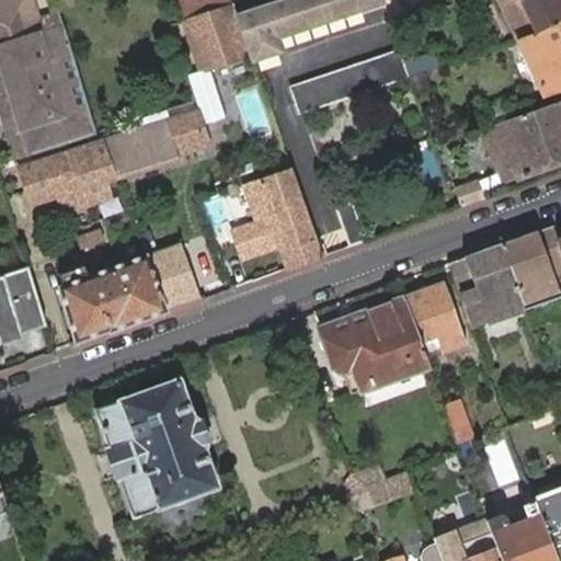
[(274,0),(237,12),(251,53),(252,58),(279,48),(275,34),(380,0),(274,0)]
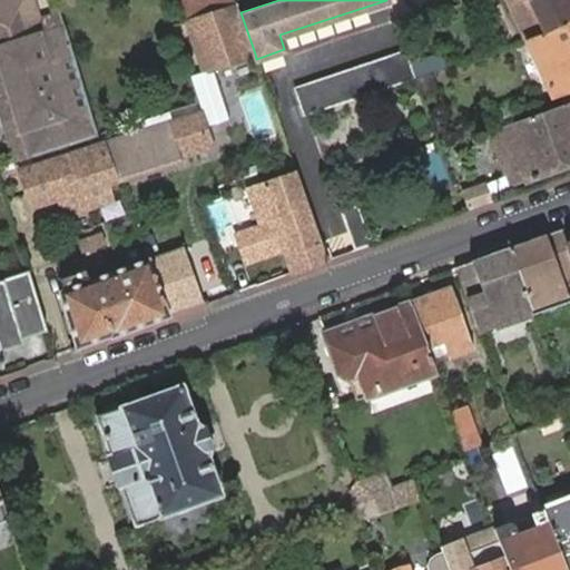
[(569,20),(569,0),(509,0),(527,38),(569,20)]
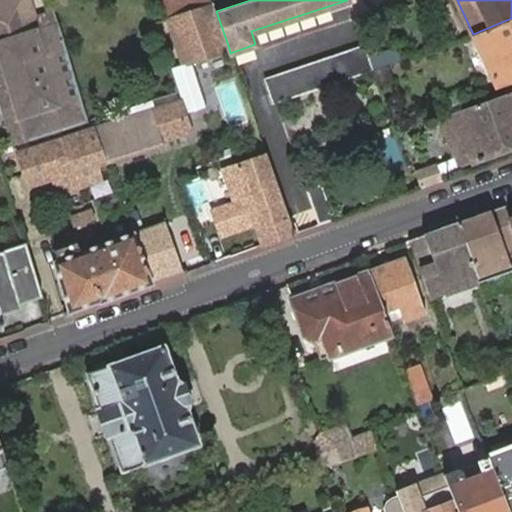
[(213,3),(168,18),(183,63),(229,48),(216,11),(213,3)]
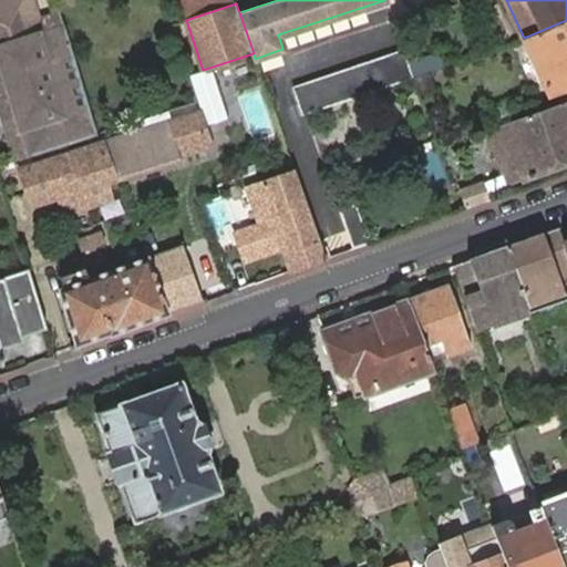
[(0,50),(64,30),(60,16),(26,26),(19,4),(0,10),(0,50)]
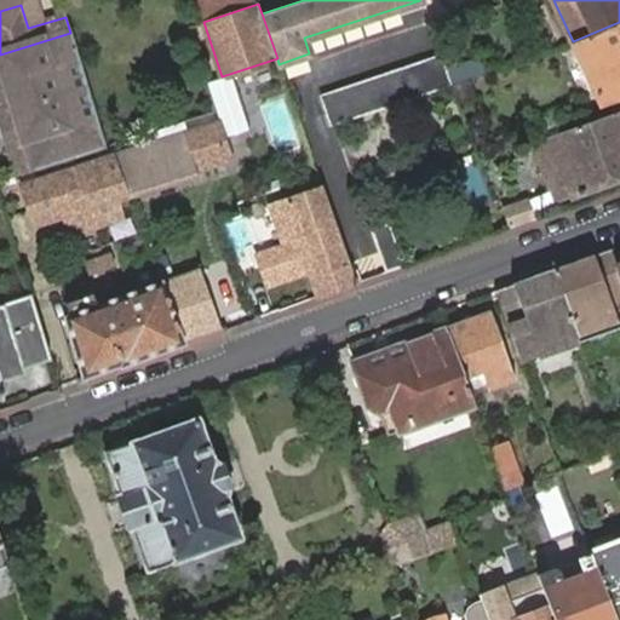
[(619,22),(573,41),(602,108),(614,104),(619,101),(619,22)]
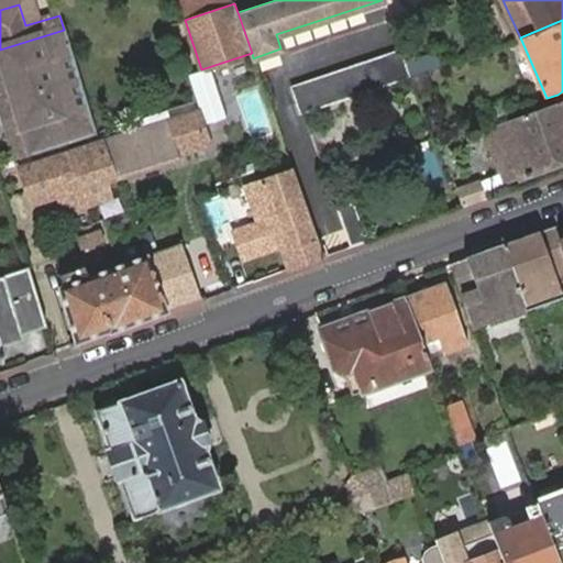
[(95,134),(64,30),(0,50),(0,63),(29,155),(65,143),(81,139),(95,134)]
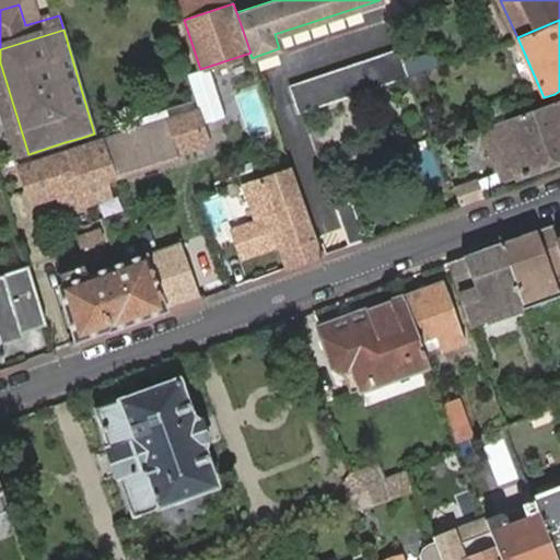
[(300,116),(302,115),(409,77),(405,63),(400,51),(291,91),(300,116)]
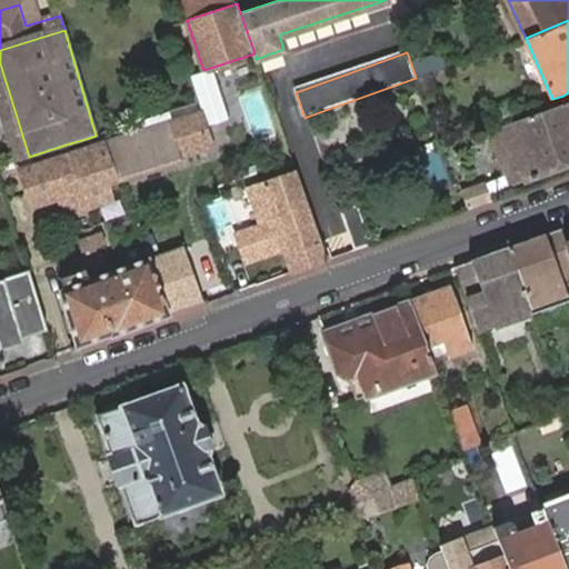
[(411,65),(416,78),(432,72),(448,67),(443,55),(411,65)]
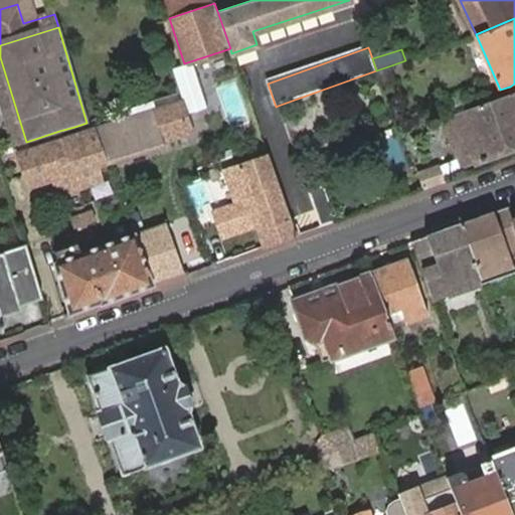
[(0,57),(0,91),(16,146),(26,142),(0,57)]
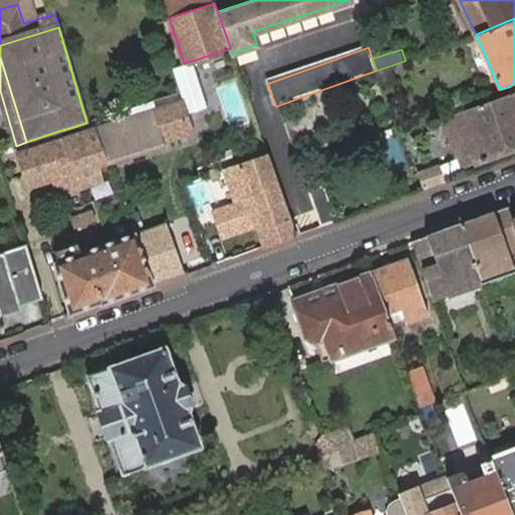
[(376,70),(380,82),(394,77),(391,65),(376,70)]
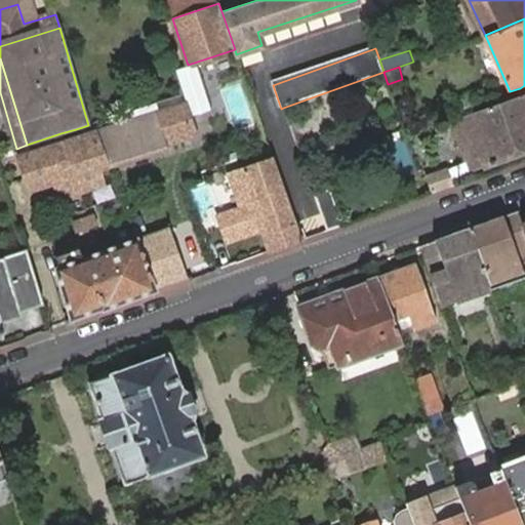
[(195,135),(182,94),(144,108),(146,115),(78,137),(64,143),(19,157),(31,191),(195,135)]
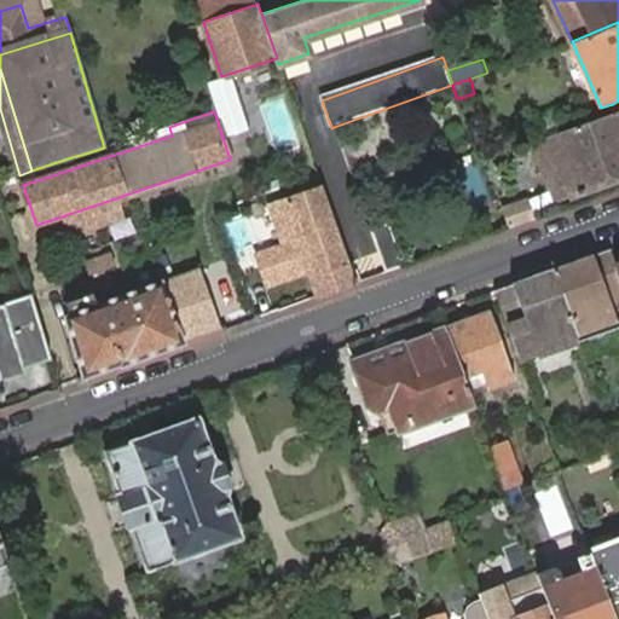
[(618,114),(532,145),(549,191),(555,189),(560,202),(618,180),(618,114)]
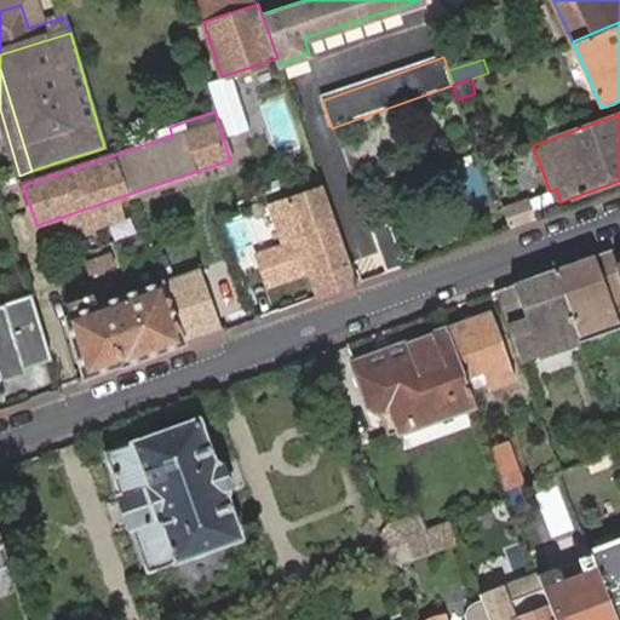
[(72,158),(75,168),(92,162),(90,153),(72,158)]
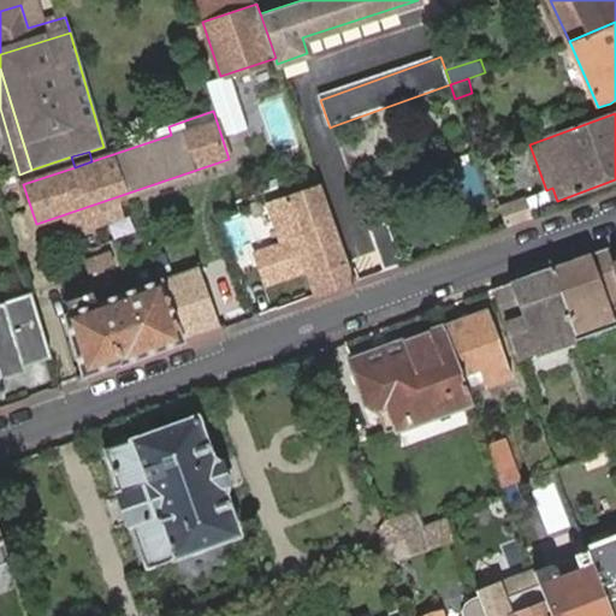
[(347,283),(314,188),(264,206),(277,244),(246,255),(259,291),(302,277),(308,296),(347,283)]
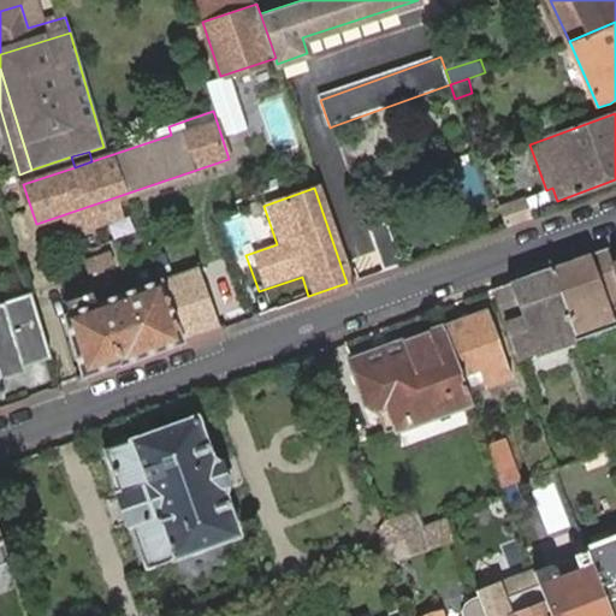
[(525,200),(502,207),(508,226),(531,218),(525,200)]
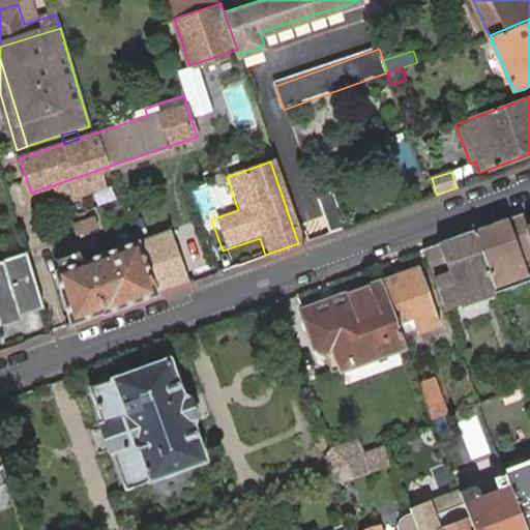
[(318,196),(332,232),(346,227),(332,190),(318,196)]
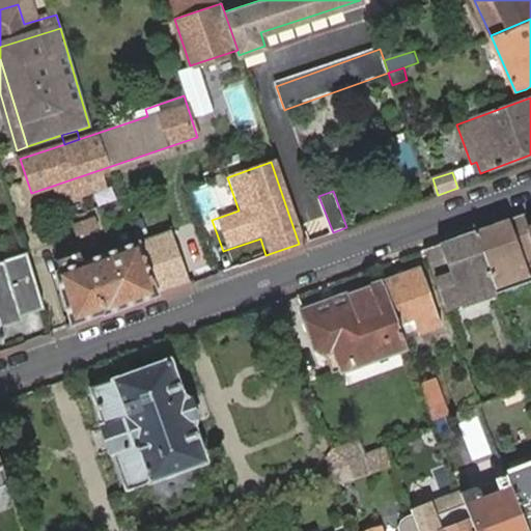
[(530,233),(528,226),(523,213),(475,229),(495,283),(529,271),(525,261),(530,258),(530,233)]
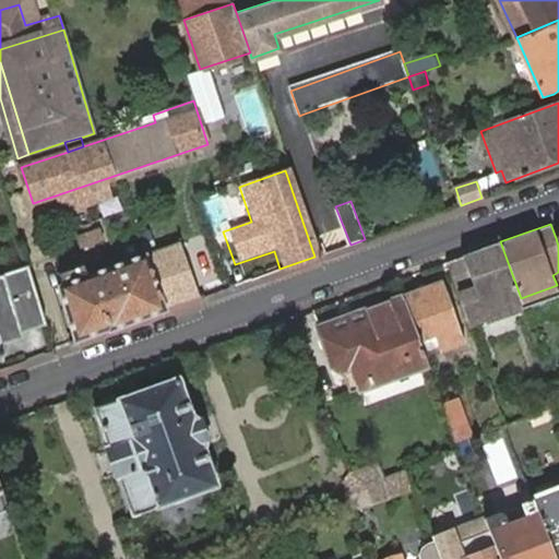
[(448,261),(470,320),(486,318),(485,316),(523,304),(521,298),(500,241),(448,261)]
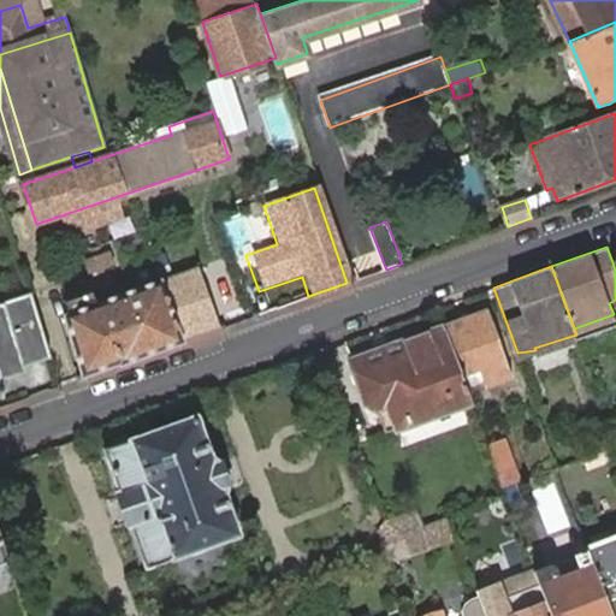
[(123,365),(184,343),(183,338),(218,326),(197,267),(60,315),(82,374),(120,361),(123,365)]
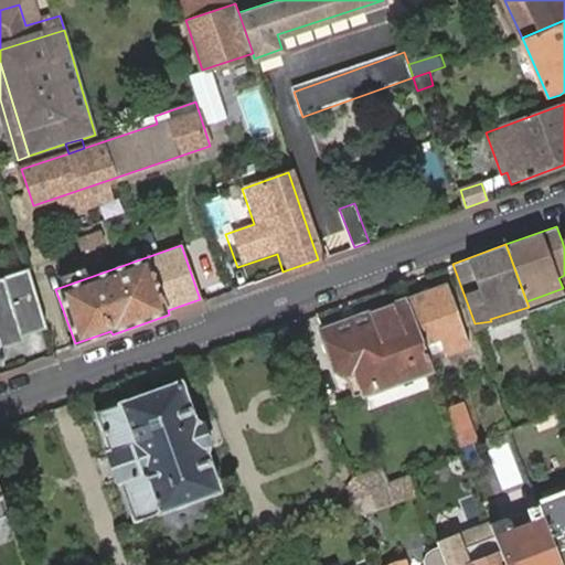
[(0,352),(4,351),(3,348),(25,340),(24,336),(49,328),(28,267),(0,276),(0,352)]
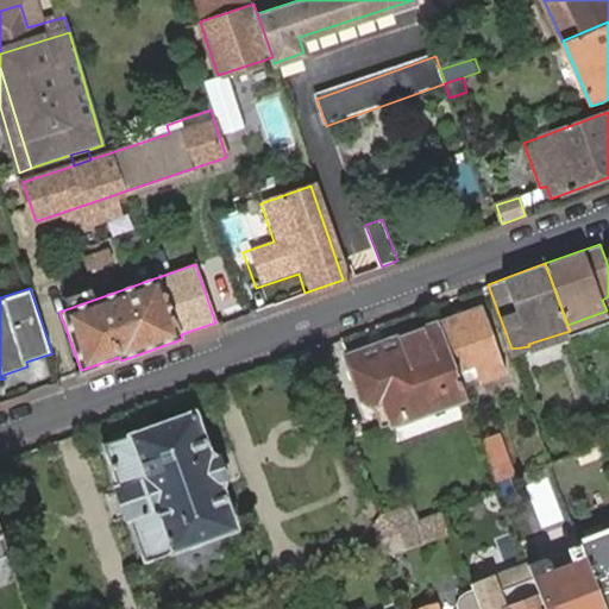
[(482,303),(438,319),(439,322),(454,366),(472,360),(479,377),(506,368),(482,303)]
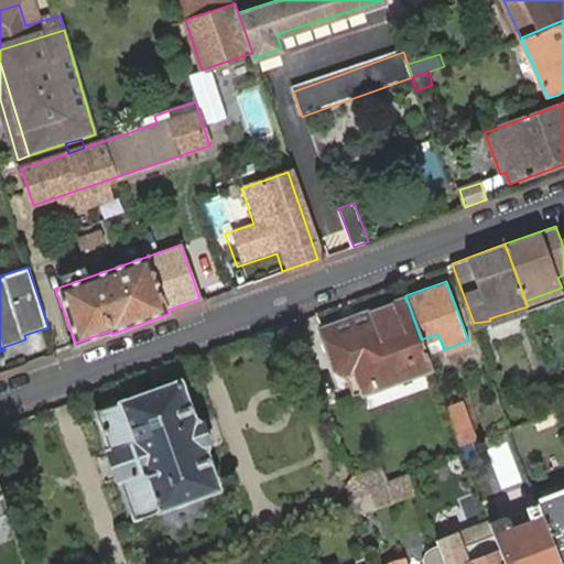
[(355,391),(431,365),(421,339),(407,299),(324,329),(338,367),(348,371),(355,391)]
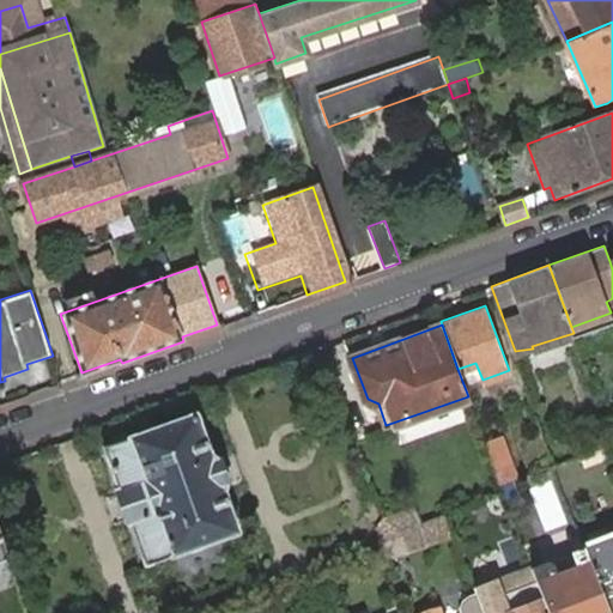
[(198,411),(104,443),(120,487),(116,489),(128,520),(133,519),(147,560),(238,528),(224,487),(228,478),(220,455),(212,451),(198,411)]
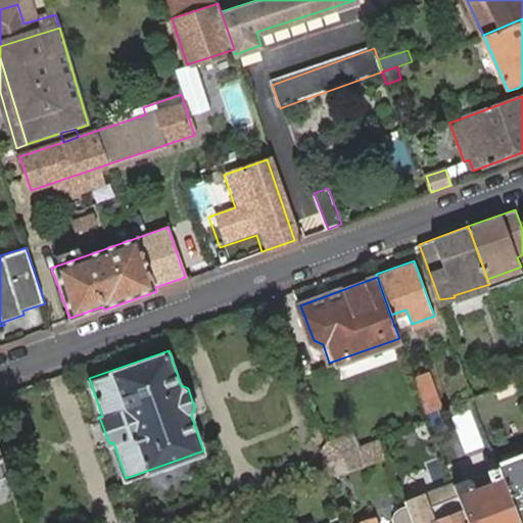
[(415,380),(427,413),(434,410),(440,408),(429,374),(415,380)]
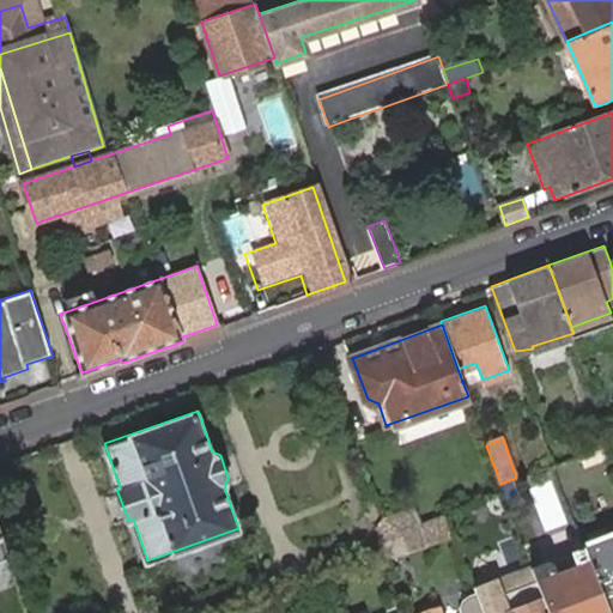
[(509,480),(501,484),(504,492),(507,499),(515,496),(509,480)]
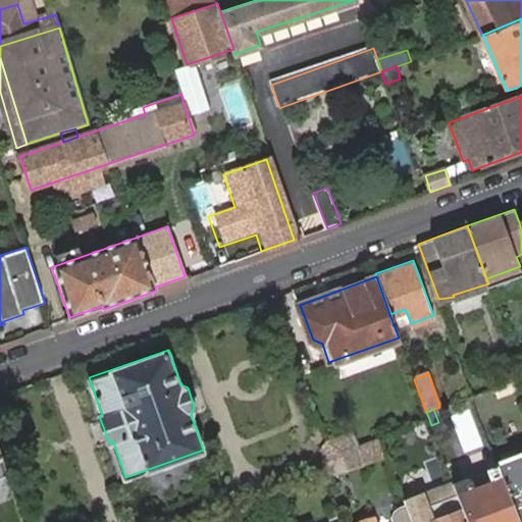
[(332,453),(324,456),(330,473),(364,462),(358,445),(332,453)]
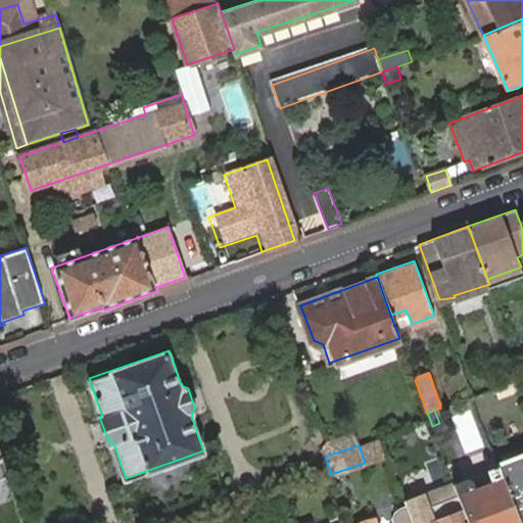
[(522,522),(522,454),(498,463),(500,467),(519,522),(522,522)]
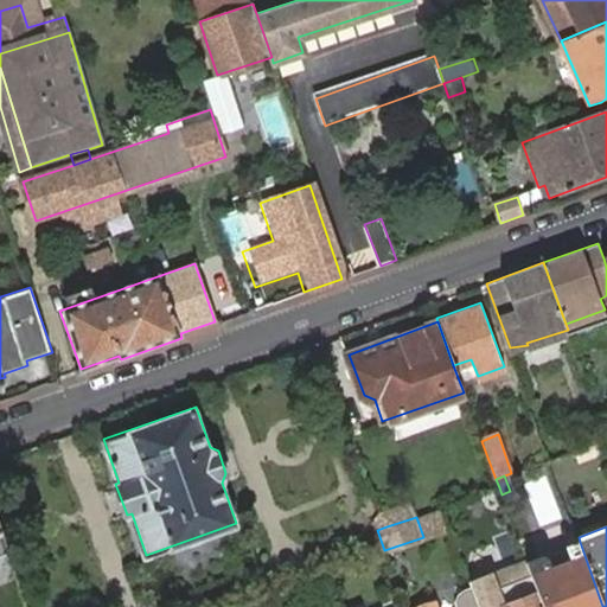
[(544,555),(526,562),(537,589),(543,606),(602,606),(580,542),(570,545),(572,550),(545,560),(544,555)]
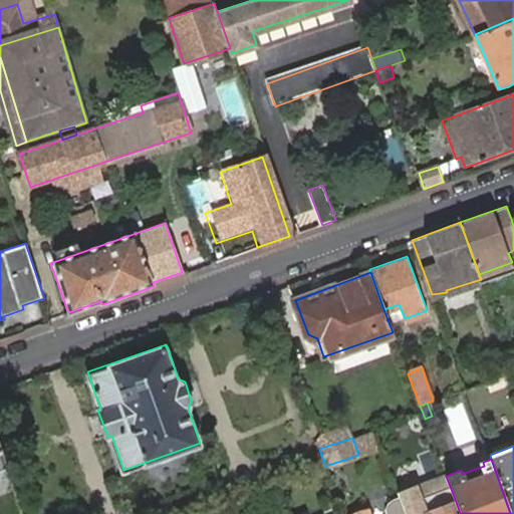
[(410,501),(403,503),(406,513),(455,513),(450,500),(455,499),(446,476),(444,471),(404,486),(410,501)]
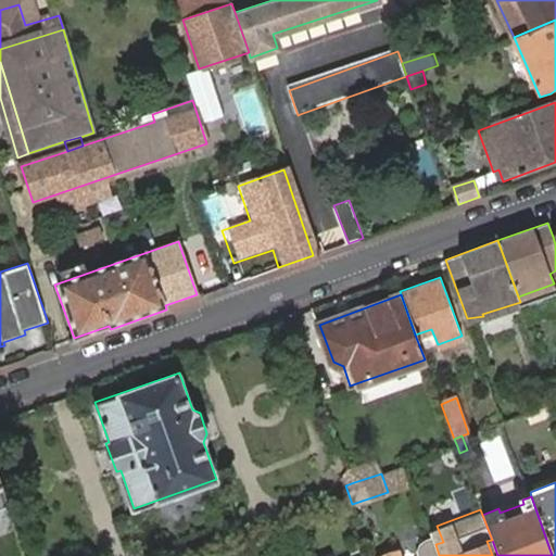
[(402,555),(401,552),(386,555),(439,555),(436,544),(432,536),(426,539),(424,542),(421,546),(419,551),(419,555),(418,555),(402,555)]
